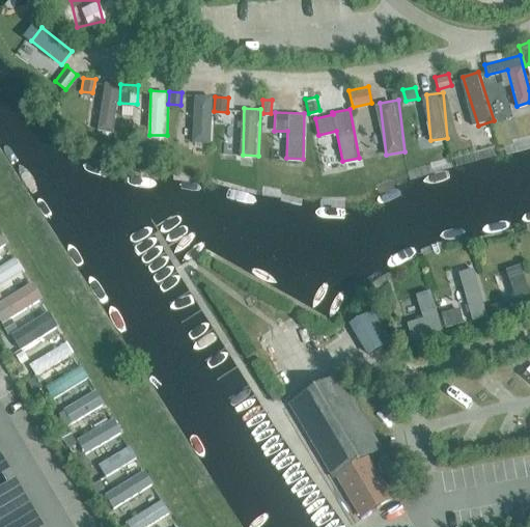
[(529,284),(523,264),(508,268),(521,306),(529,302),(529,284)]
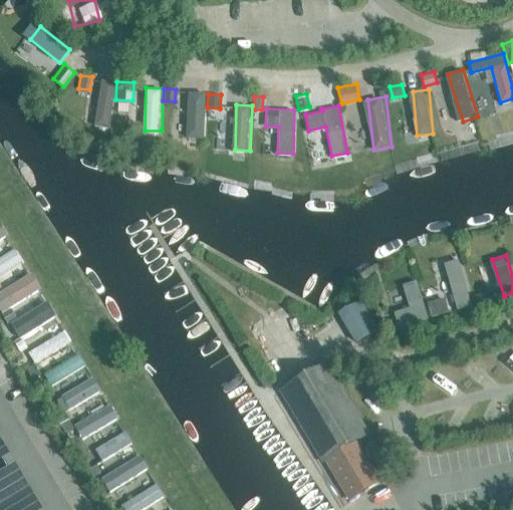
[(462,259),(447,263),(459,310),(475,306),(462,259)]
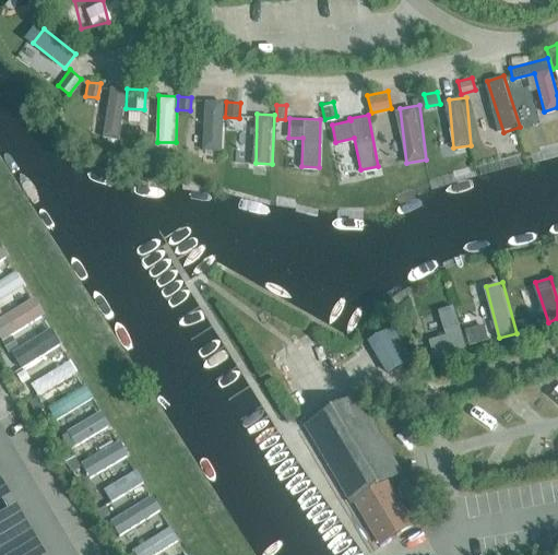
[(432,355),(465,345),(452,303),(436,308),(443,333),(427,339),(432,355)]
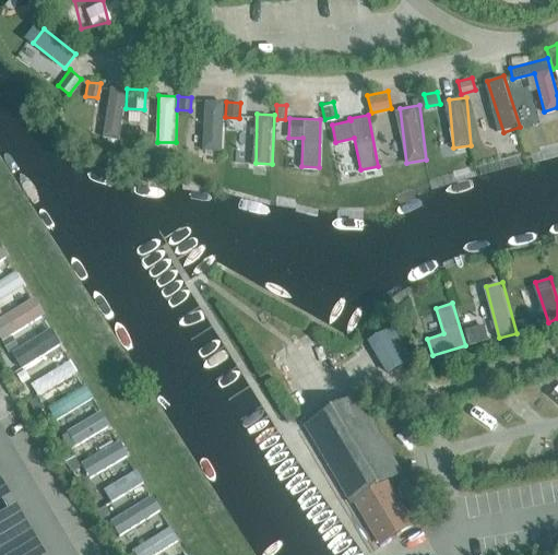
[(513,320),(517,329),(535,323),(532,314),(513,320)]
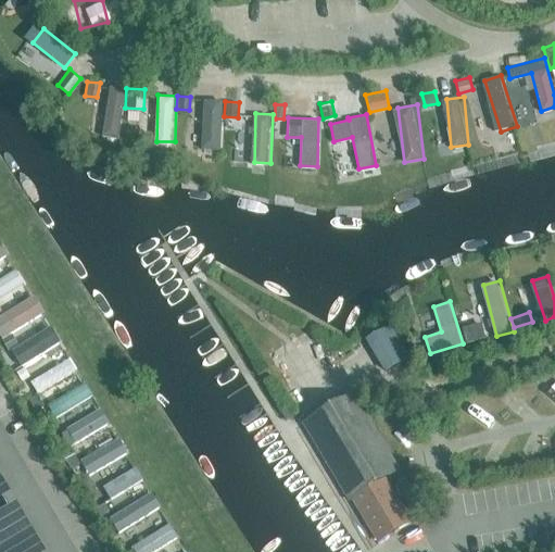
[(461,326),(465,341),(484,336),(480,321),(461,326)]
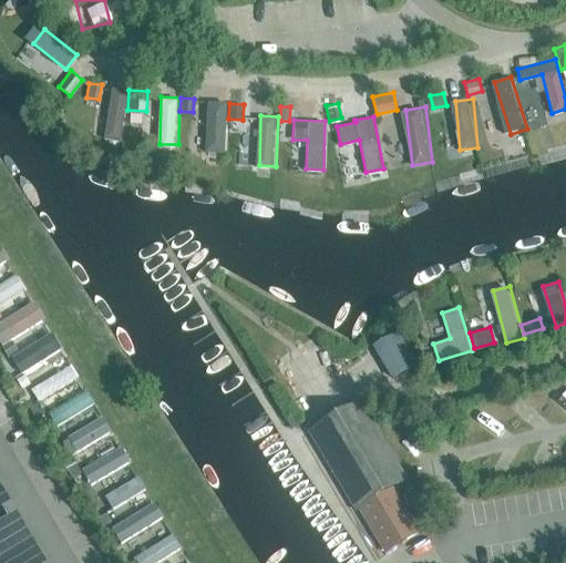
[(394,333),(373,346),(392,376),(413,362),(394,333)]
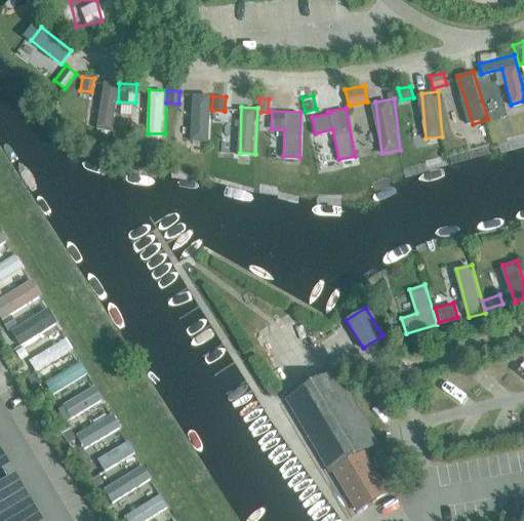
[(7,314),(5,316),(0,319),(7,329),(11,326),(13,325),(7,314)]
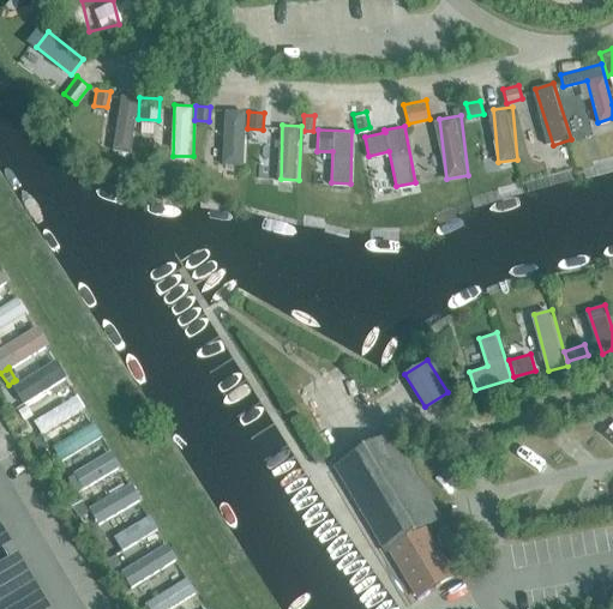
[(80,393),(35,418),(43,434),(89,408),(80,393)]
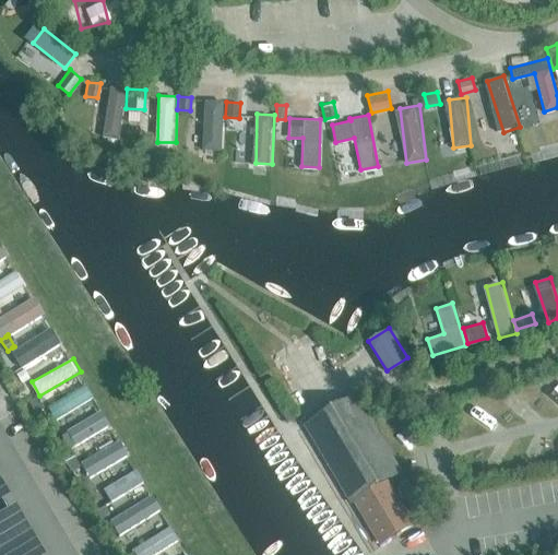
[(30,376),(23,367),(14,373),(21,381),(30,376)]
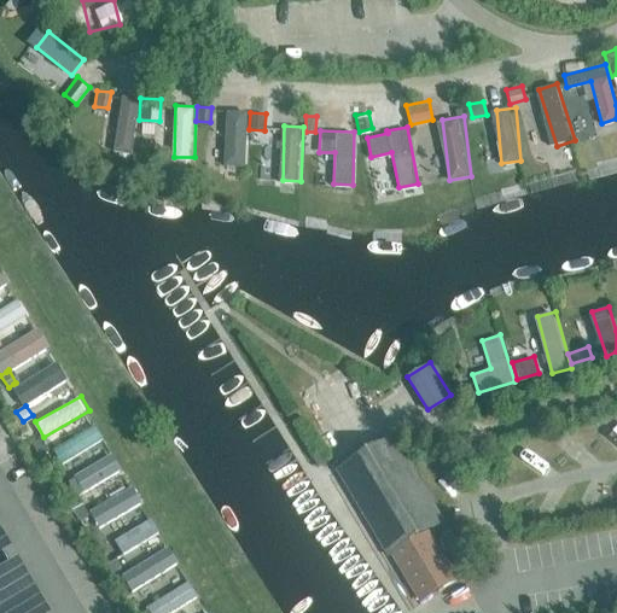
[(57,445),(64,461),(106,441),(99,425),(57,445)]
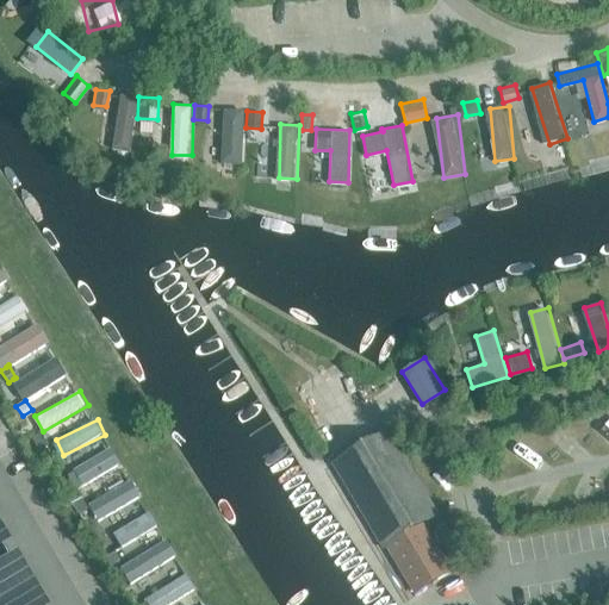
[(38,448),(48,442),(39,429),(30,435),(38,448)]
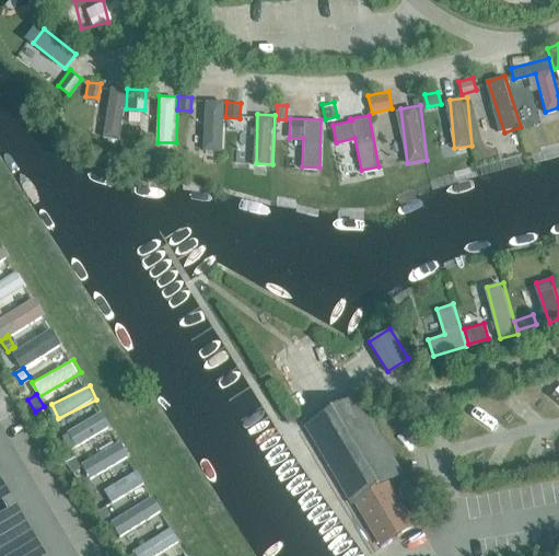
[(354,397),(305,427),(306,428),(310,427),(353,500),(350,501),(351,504),(354,502),(377,540),(393,531),(396,535),(414,526),(386,482),(400,473),(354,397)]
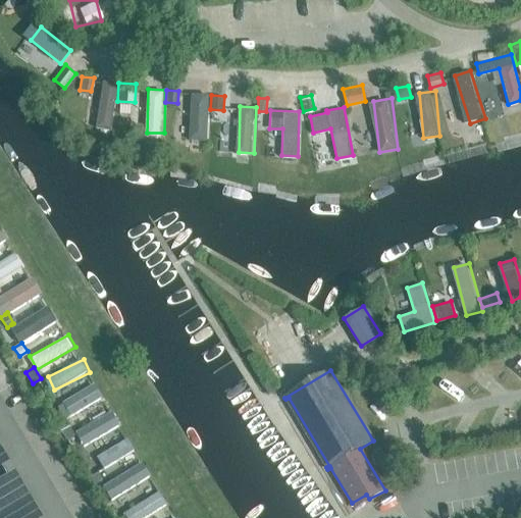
[(65,417),(59,407),(50,413),(56,422),(65,417)]
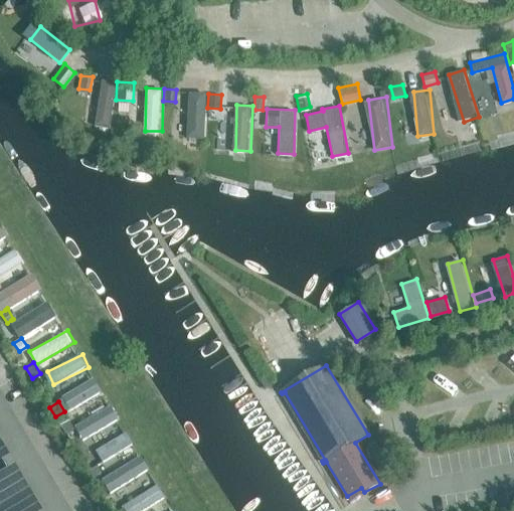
[(83,440),(121,419),(113,404),(75,426),(83,440)]
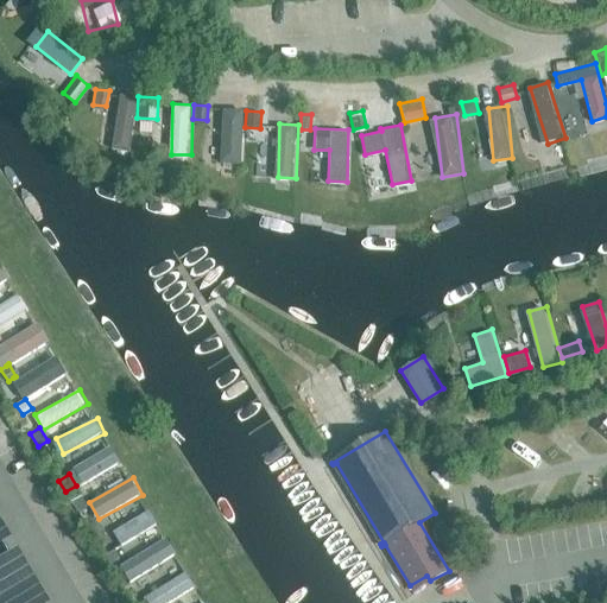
[(87,505),(78,490),(69,496),(77,511),(87,505)]
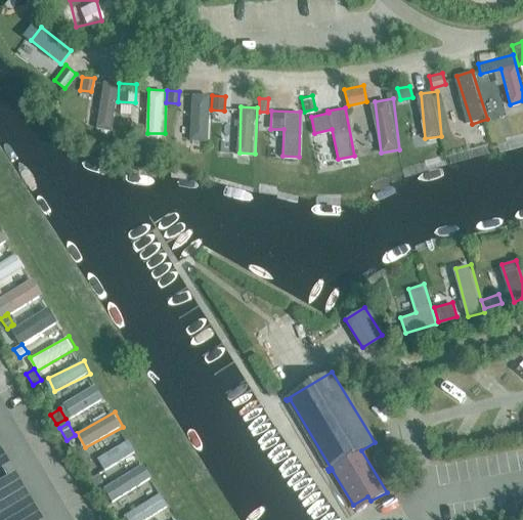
[(106,470),(137,452),(131,440),(99,458),(106,470)]
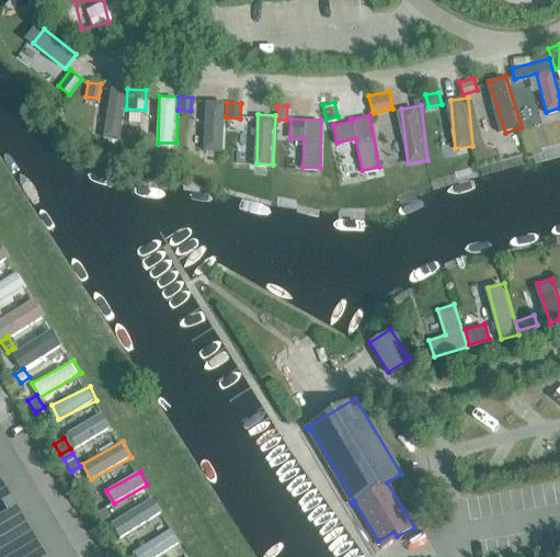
[(79,482),(87,495),(94,490),(88,478),(79,482)]
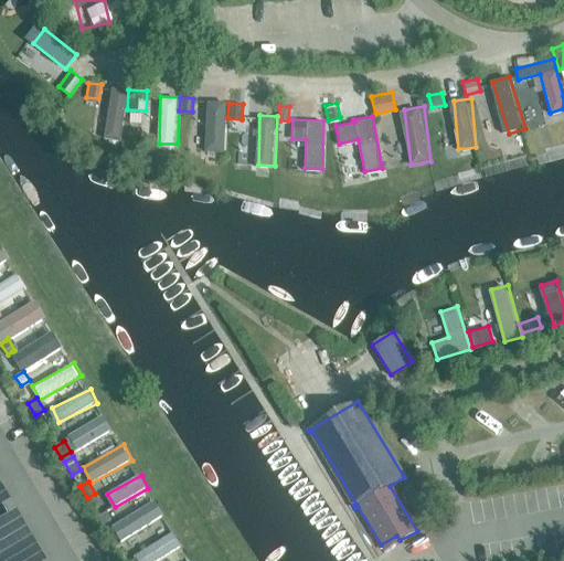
[(107,530),(118,546),(165,514),(155,498),(107,530)]
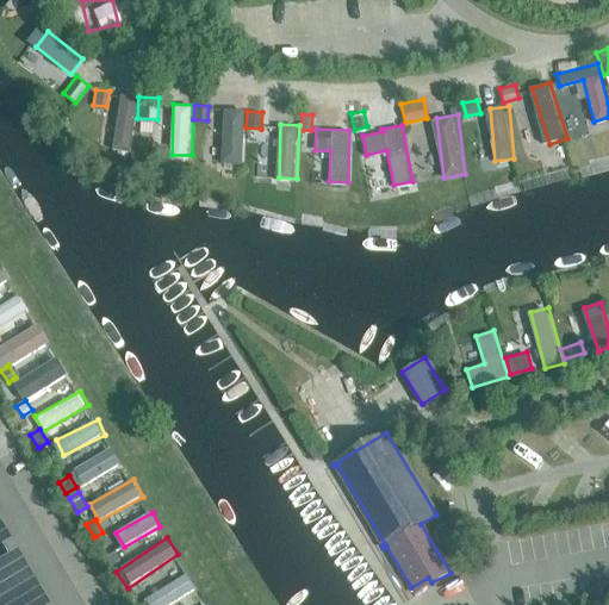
[(106,565),(118,557),(113,549),(101,555),(106,565)]
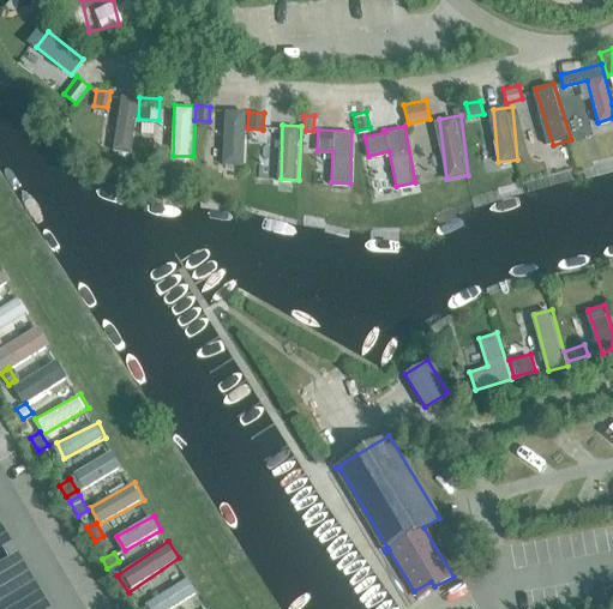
[(144,601),(148,608),(168,608),(199,595),(192,578),(144,601)]
